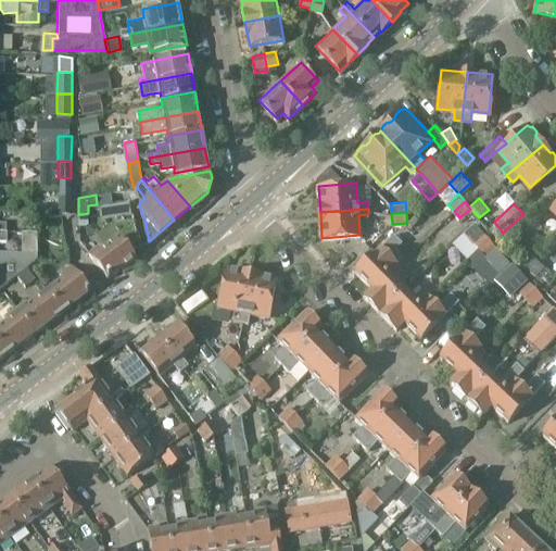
[(475,220),(464,229),(479,247),(490,237),(475,220)]
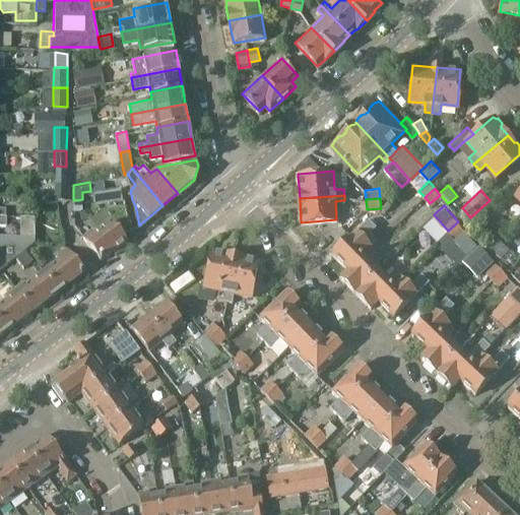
[(36,216),(22,216),(21,216),(20,236),(35,236),(36,216)]
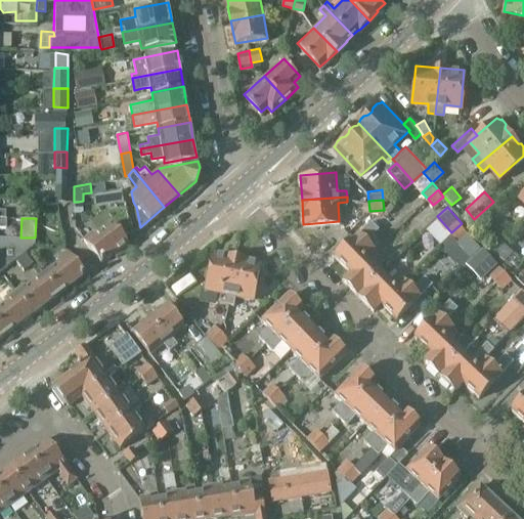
[(83,235),(82,236),(82,238),(84,236),(101,260),(114,250),(117,254),(131,243),(113,219),(96,231),(93,228),(84,235),(83,235)]
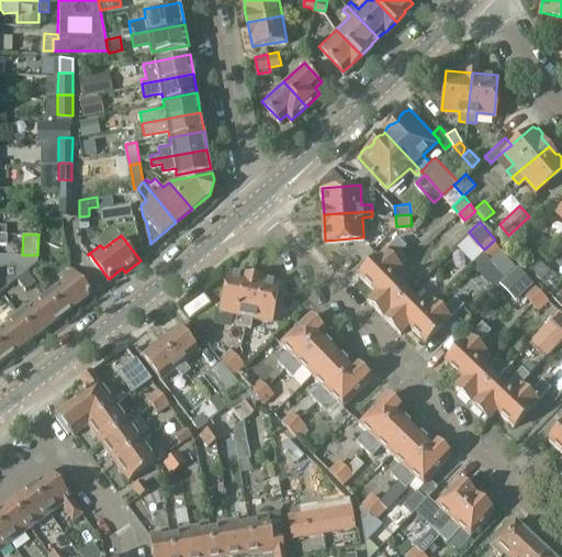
[(359,273),(375,289),(401,265),(409,255),(402,246),(406,243),(398,235),(389,244),(369,263),(359,273)]
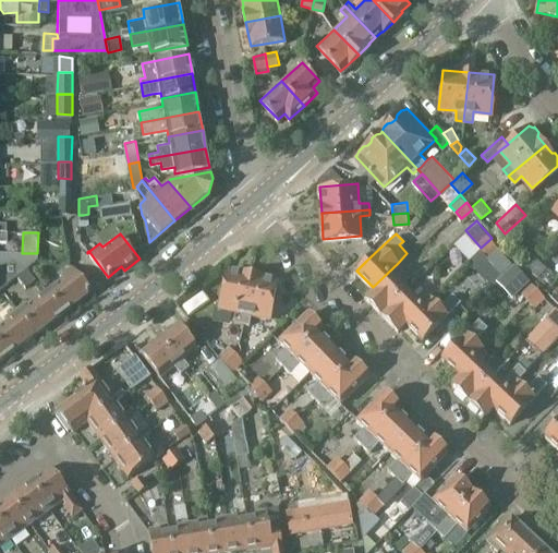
[(492,238),(481,248),(487,254),(498,244),(492,238)]
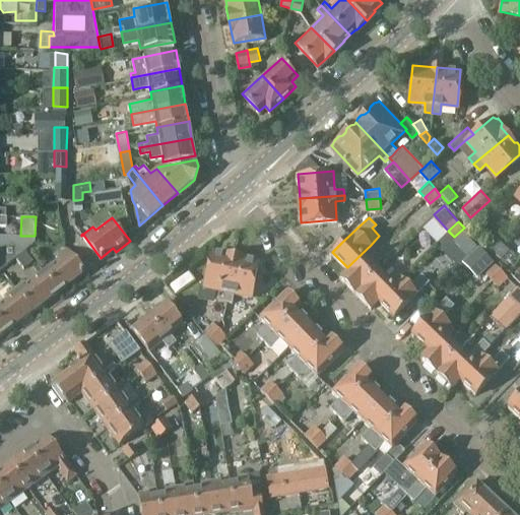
[(454,237),(452,239),(466,255),(478,244),(464,228),(454,237)]
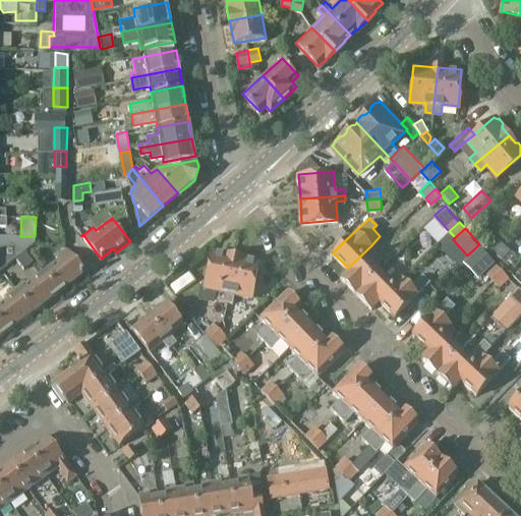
[(16,236),(0,235),(0,243),(17,239),(16,236)]
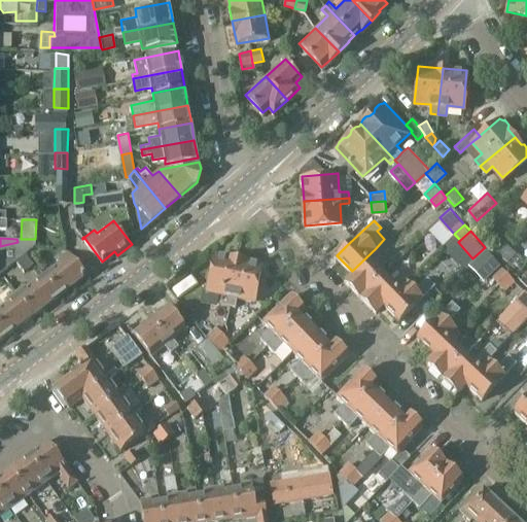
[(35,239),(21,239),(16,239),(18,242),(0,246),(0,271),(4,269),(13,262),(35,245),(35,239)]
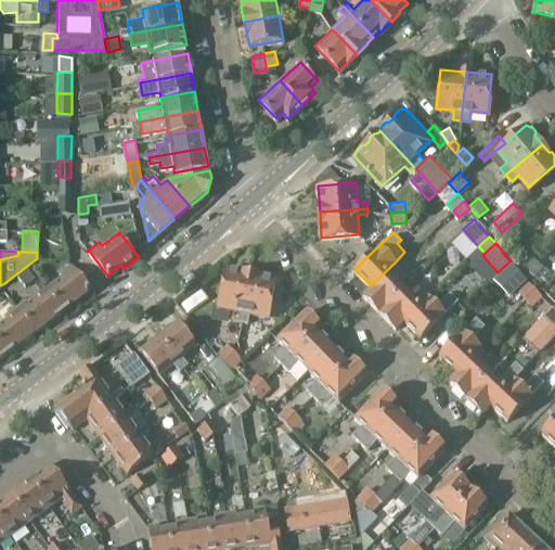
[(528,268),(538,257),(531,252),(521,261),(528,268)]
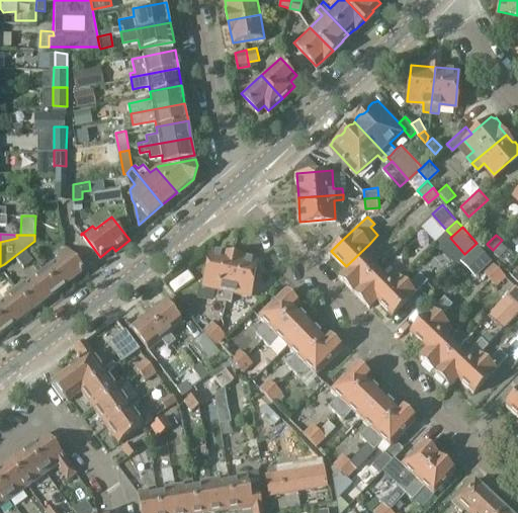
[(508,246),(502,240),(493,250),(499,256),(508,246)]
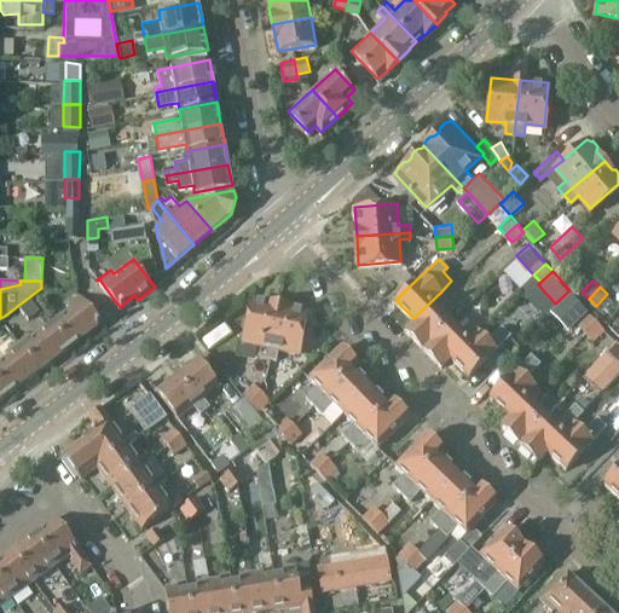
[(69,306),(53,318),(73,342),(97,324),(100,322),(102,321),(81,294),(82,291),(67,302),(69,306)]
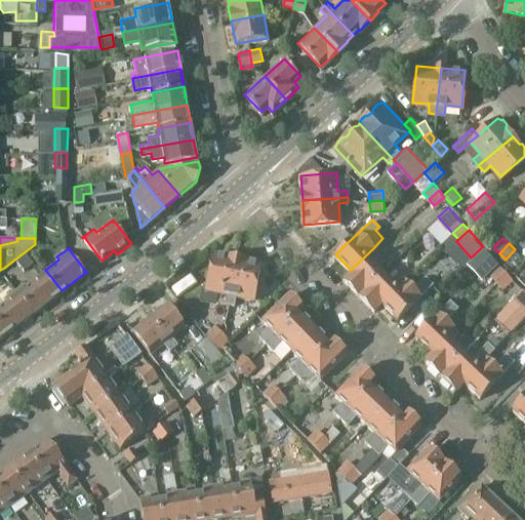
[(376,249),(374,247),(351,270),(344,277),(359,293),(384,269),(370,255),(376,249)]
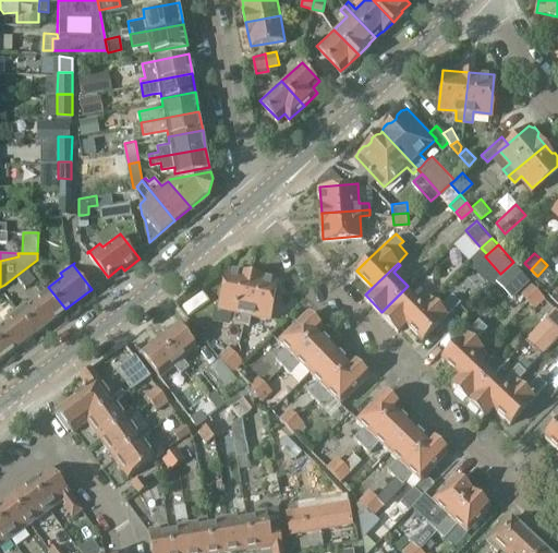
[(513,297),(520,289),(530,279),(514,264),(497,279),(513,297)]
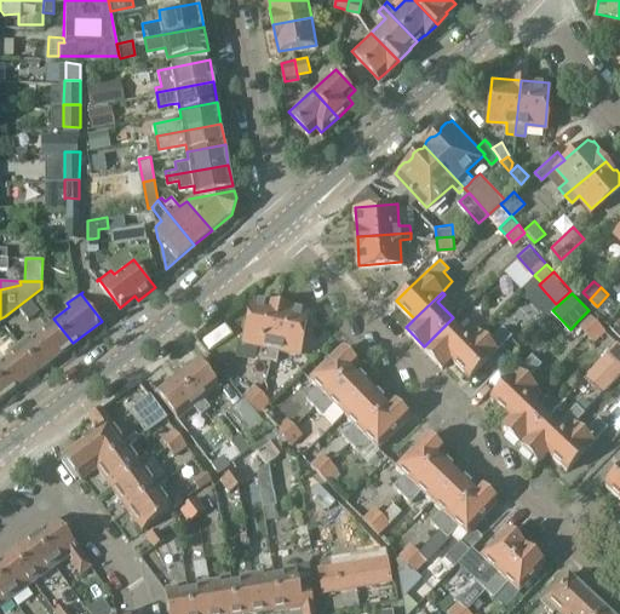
[(32,297),(19,305),(28,317),(40,308),(32,297)]
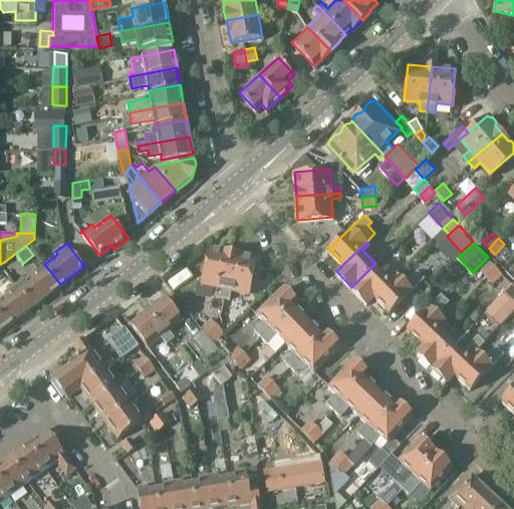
[(223,295),(232,252),(209,247),(202,282),(213,284),(211,292),(223,295)]
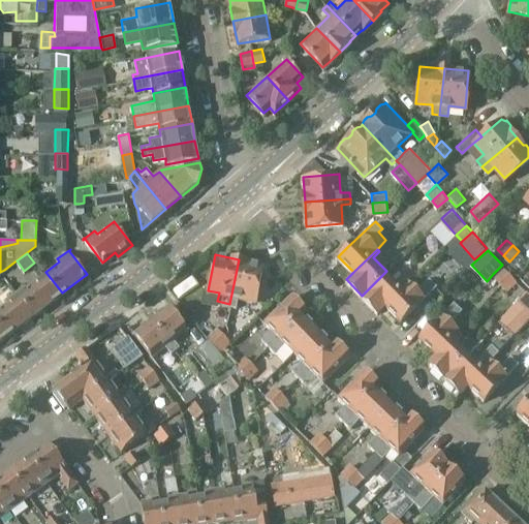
[(256,300),(262,265),(239,259),(229,304),(236,305),(238,296),(256,300)]
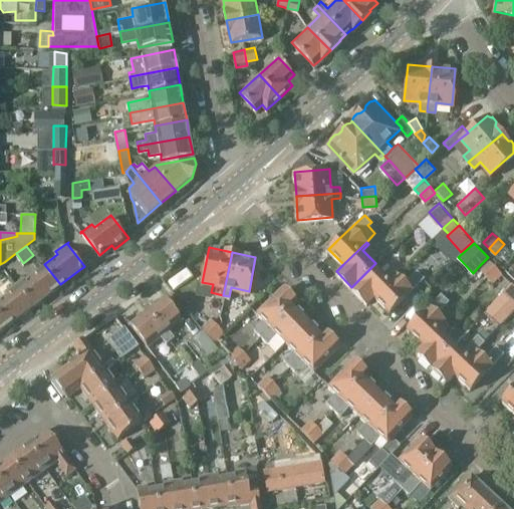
[(502,272),(490,260),(481,269),(493,281),(502,272)]
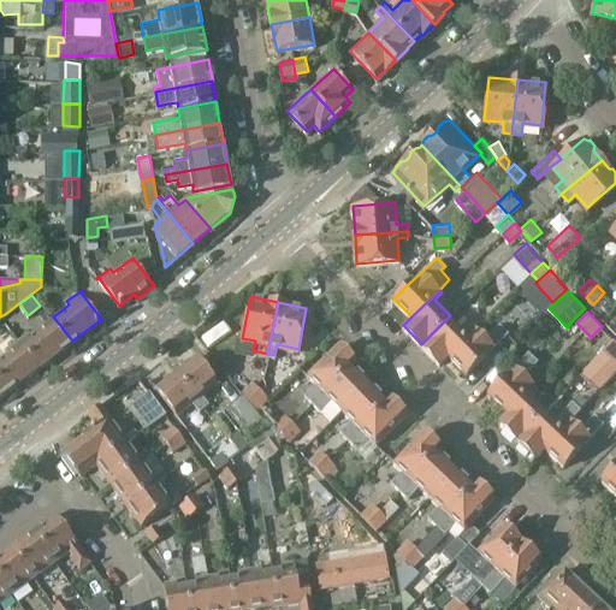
[(439,362),(448,354),(475,327),(471,323),(463,330),(450,315),(421,344),(439,362)]
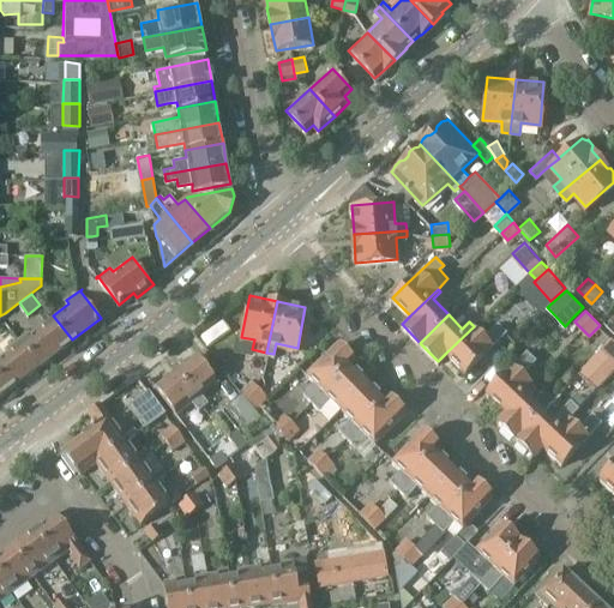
[(43,361),(72,339),(53,315),(31,331),(29,329),(23,333),(43,361)]
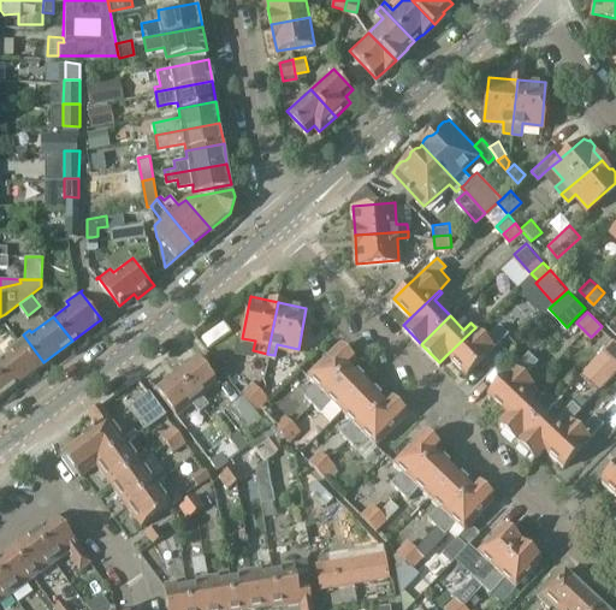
[(475,327),(448,354),(466,372),(508,331),(501,323),(485,337),(475,327)]
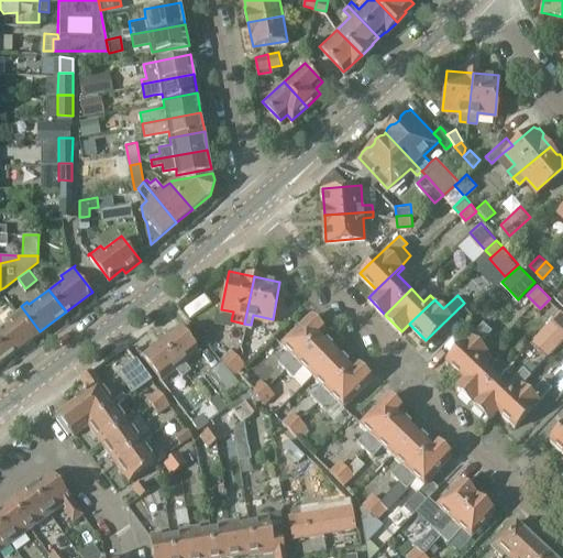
[(7,321),(0,326),(0,332),(14,351),(40,331),(21,306),(4,319),(7,321)]
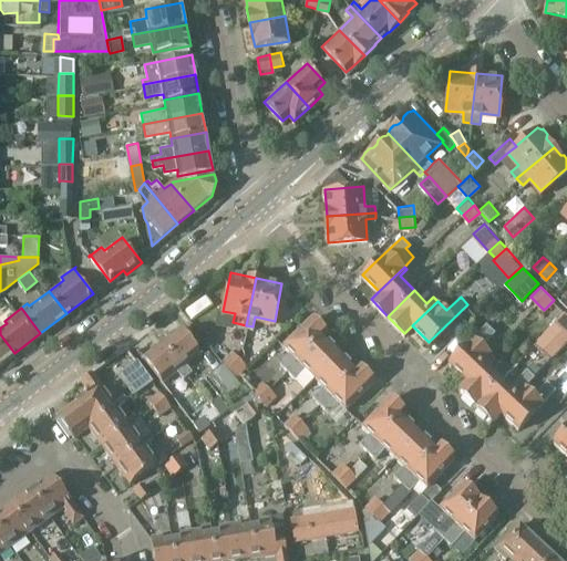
[(566,311),(564,308),(554,319),(566,332),(566,311)]
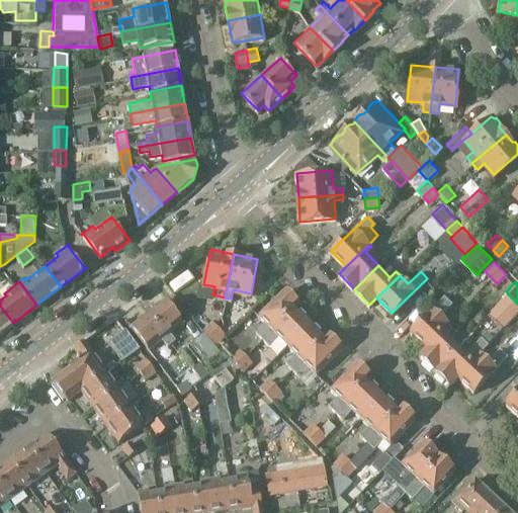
[(263,337),(296,306),(298,303),(285,288),(258,314),(266,322),(257,331),(263,337)]
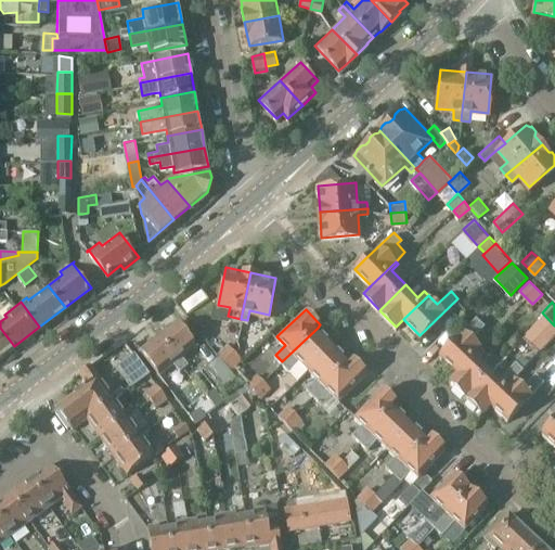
[(476,317),(439,355),(456,371),(479,346),(470,337),(483,323),(476,317)]
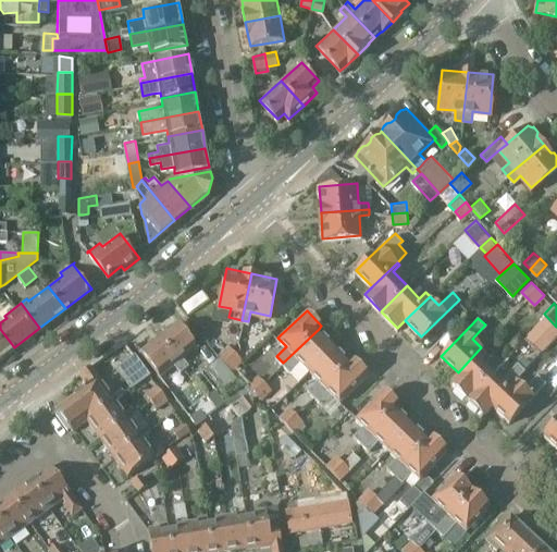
[(177,319),(160,333),(185,365),(188,362),(183,355),(197,343),(177,319)]
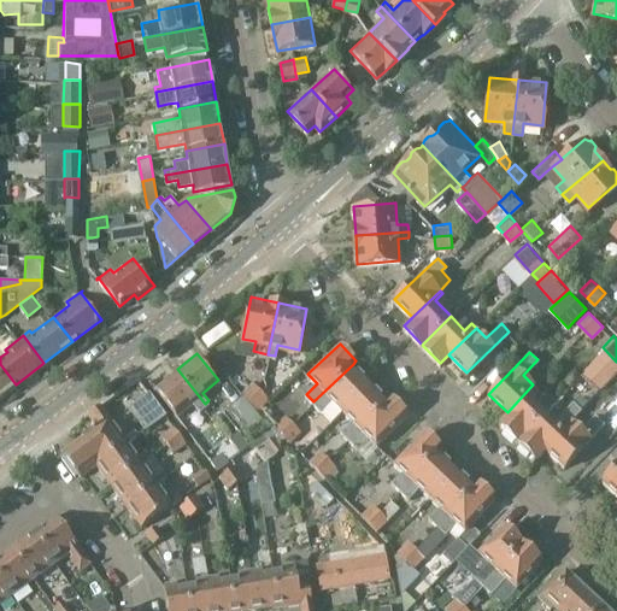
[(0,395),(16,385),(0,364),(0,395)]
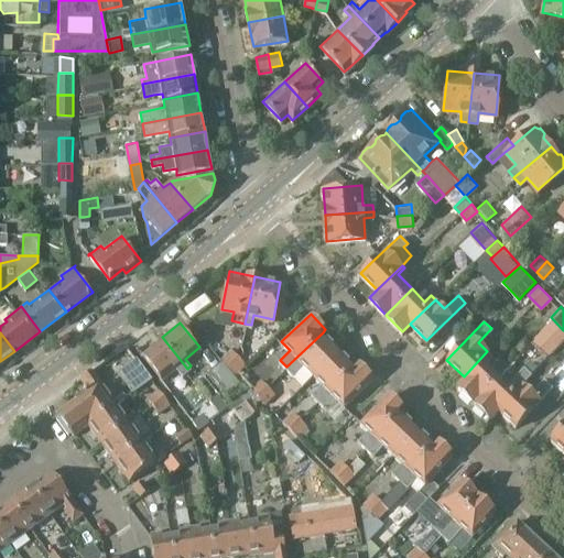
[(304,364),(313,373),(338,348),(323,332),(286,367),(294,374),(304,364)]
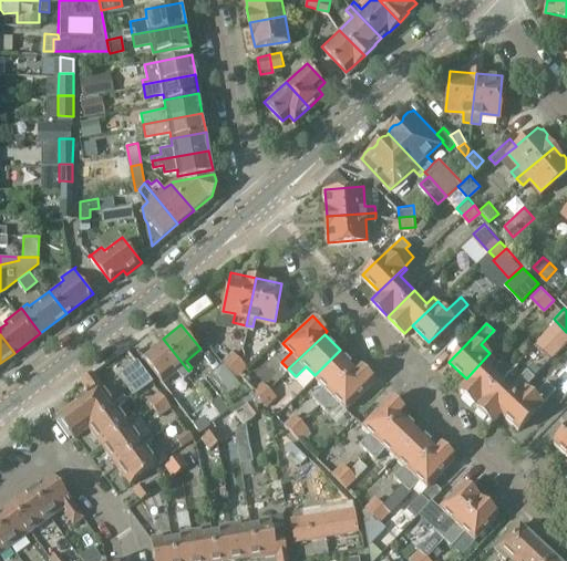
[(184,374),(188,371),(163,339),(143,355),(162,378),(177,366),(184,374)]
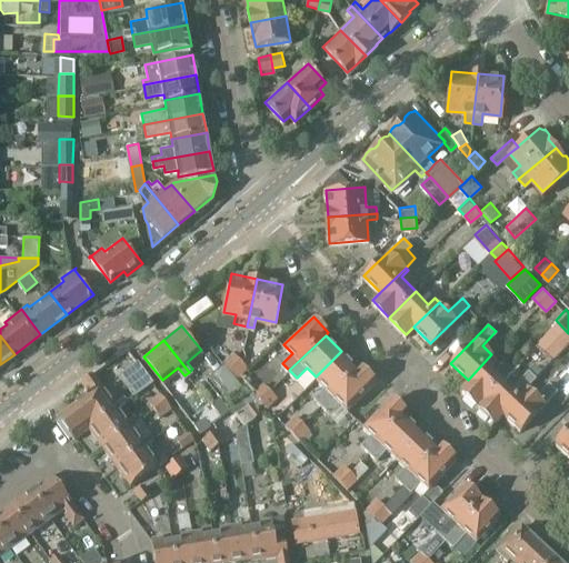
[(230,367),(240,357),(232,349),(223,359),(225,360),(223,360),(230,367)]
